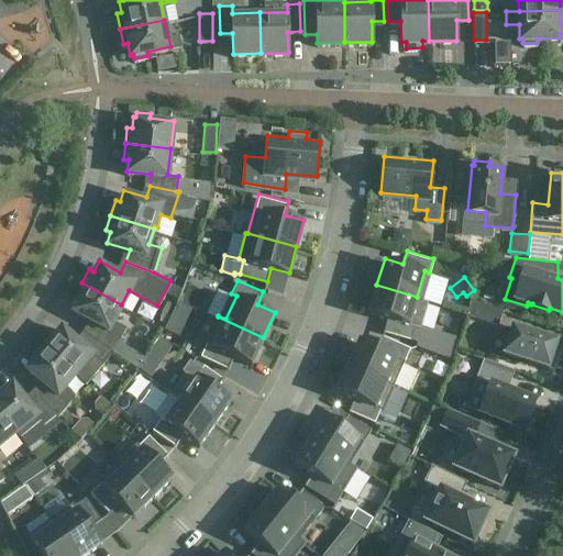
[(88,331),(112,348),(125,324),(114,319),(121,304),(81,282),(74,297),(78,299),(73,309),(94,321),(88,331)]
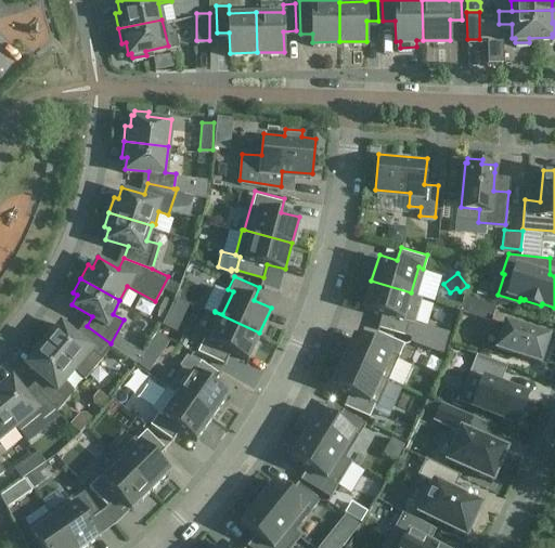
[(403,317),(411,292),(371,281),(363,307),(382,312),(378,325),(404,333),(409,318),(403,317)]
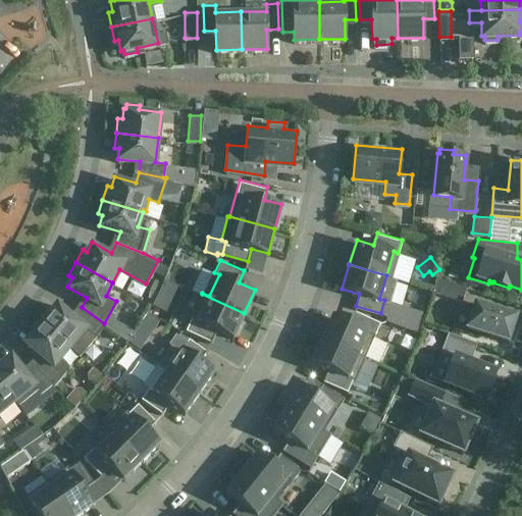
[(404,266),(398,286),(407,289),(413,269),(404,266)]
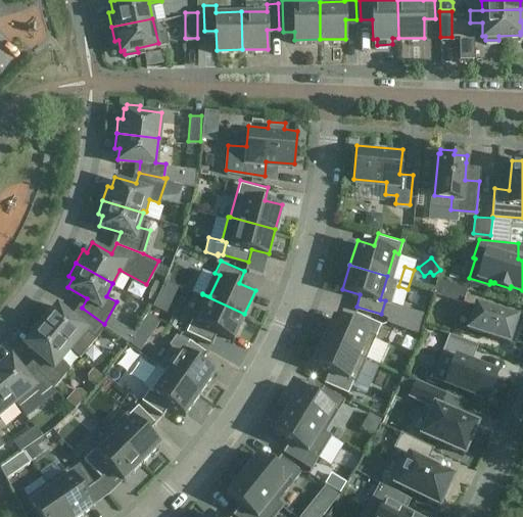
[(437,277),(433,290),(462,299),(467,286),(437,277)]
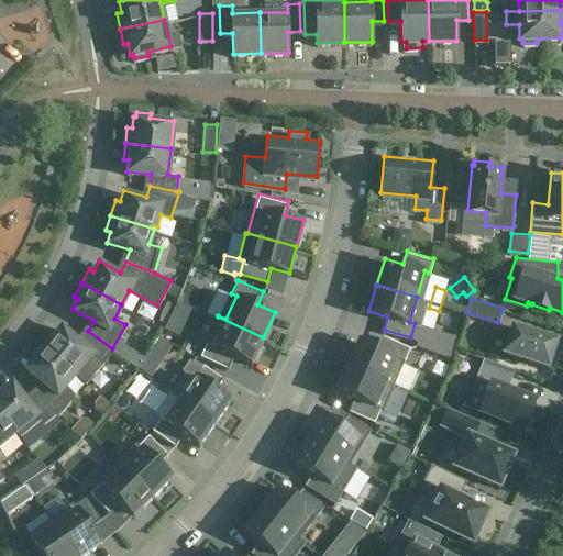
[(263,337),(218,317),(206,341),(200,354),(228,366),(234,354),(252,362),(263,337)]
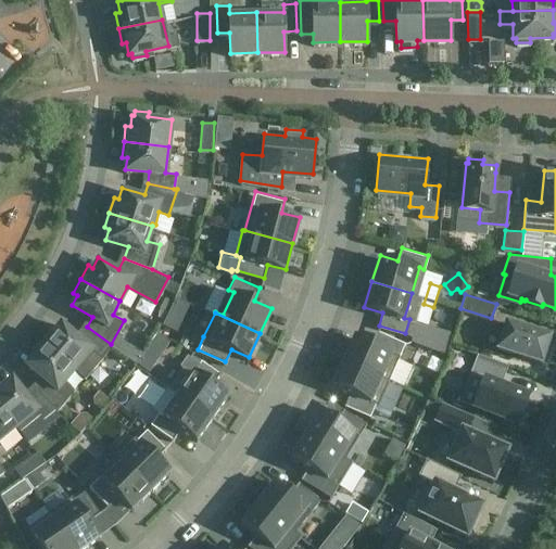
[(541,360),(550,334),(506,320),(497,346),(541,360)]
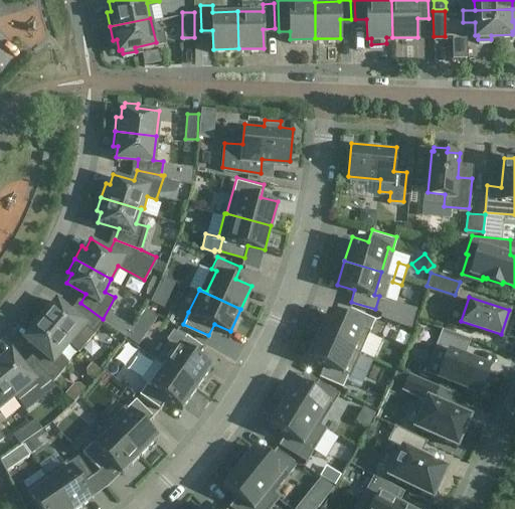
[(103,319),(80,303),(73,312),(56,298),(49,306),(46,303),(37,314),(68,341),(78,330),(88,337),(103,319)]
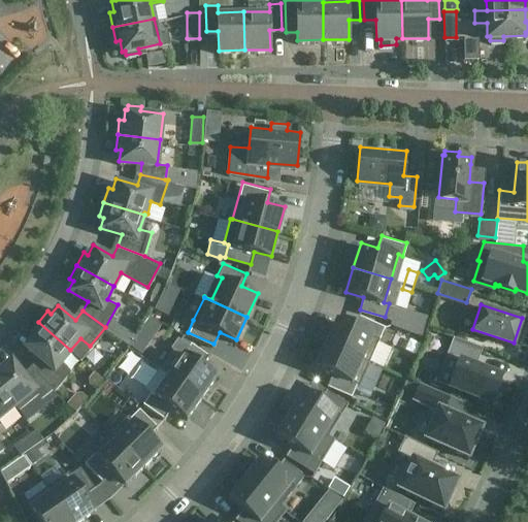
[(124,313),(112,337),(130,345),(141,321),(124,313)]
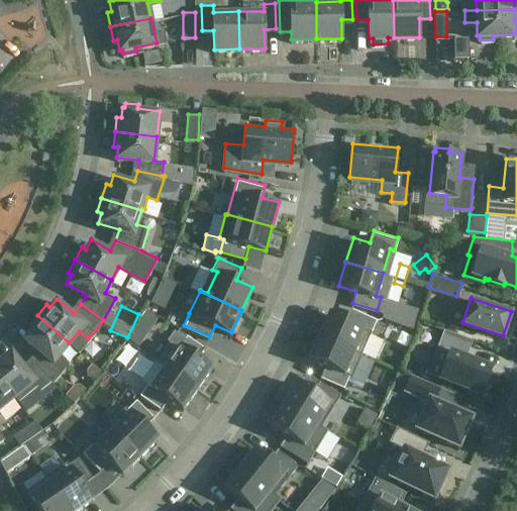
[(319,333),(362,352),(377,317),(350,306),(345,318),(329,311),(319,333)]
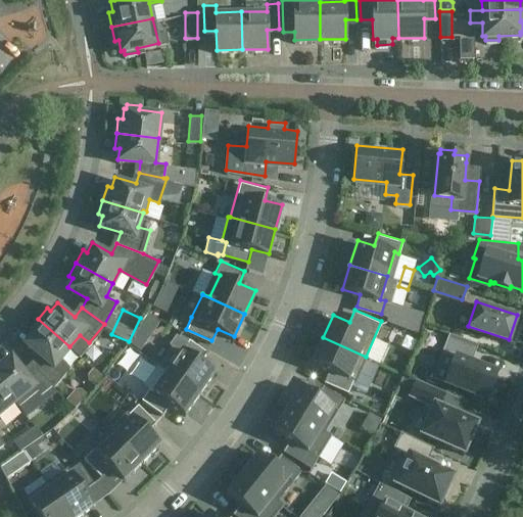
[(69,346),(38,319),(28,331),(32,333),(25,341),(41,356),(34,365),(52,383),(54,384),(69,366),(60,358),(69,346)]
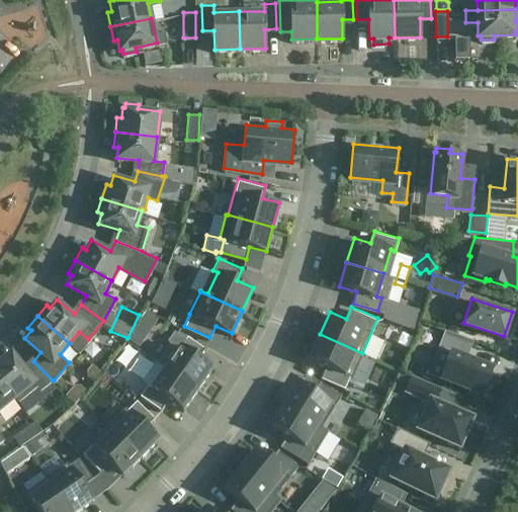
[(166,365),(197,388),(211,367),(197,357),(204,346),(183,332),(176,342),(180,345),(166,365)]
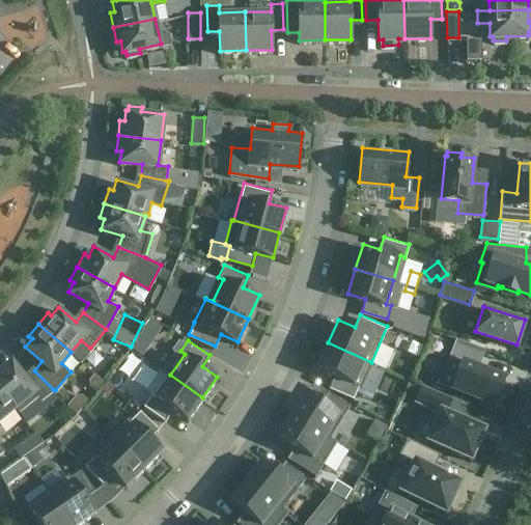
[(371,362),(328,342),(317,366),(334,374),(329,386),(353,396),(358,385),(361,386),(371,362)]
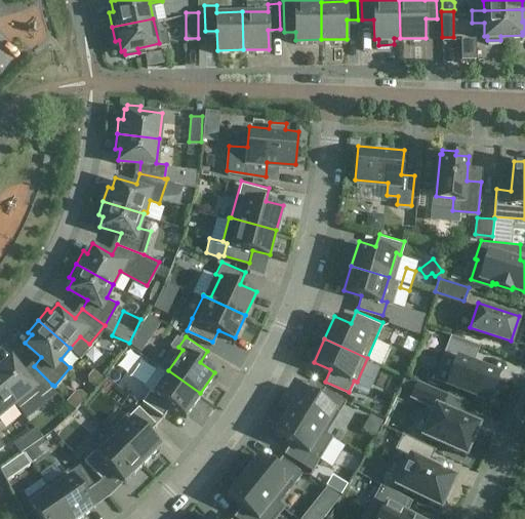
[(372,370),(387,375),(394,355),(380,350),(372,370)]
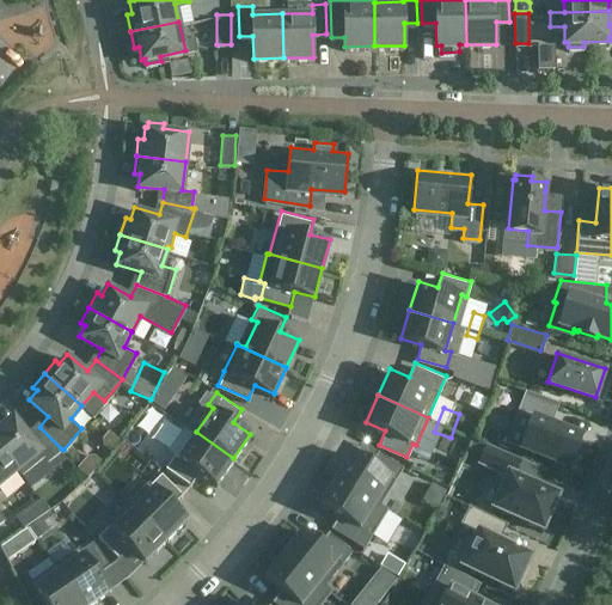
[(533,414),(521,445),(570,465),(582,434),(533,414)]
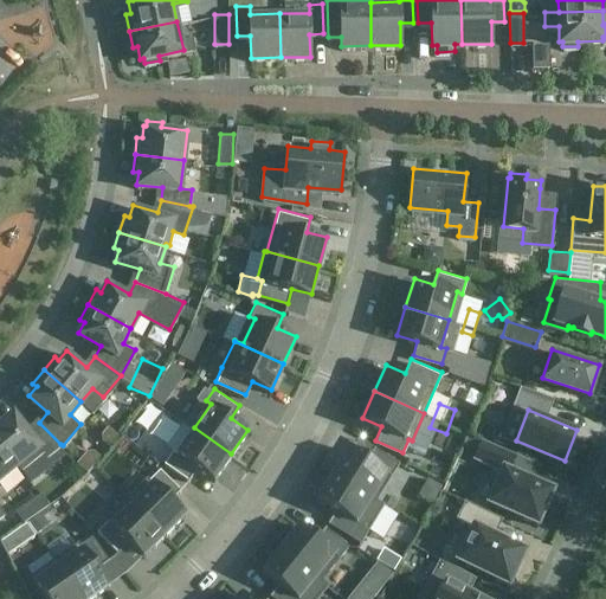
[(60,444),(39,423),(30,431),(13,411),(4,419),(0,414),(0,442),(18,463),(21,468),(44,450),(47,453),(60,444)]
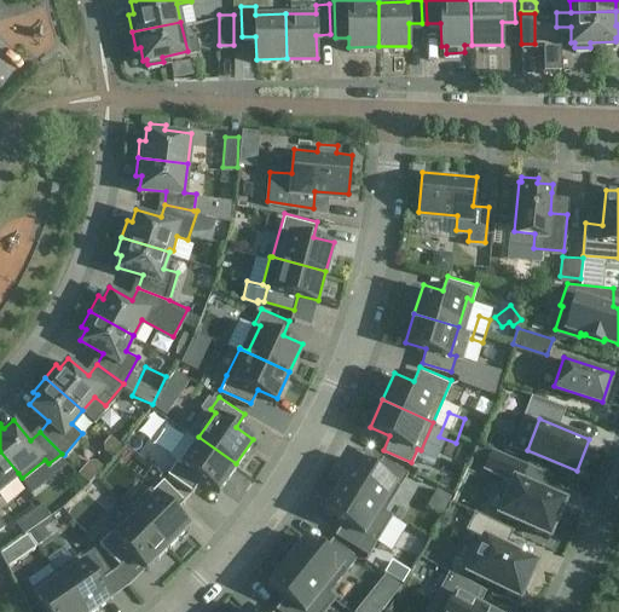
[(236,463),(198,437),(181,461),(177,457),(167,471),(192,489),(201,475),(219,488),(236,463)]
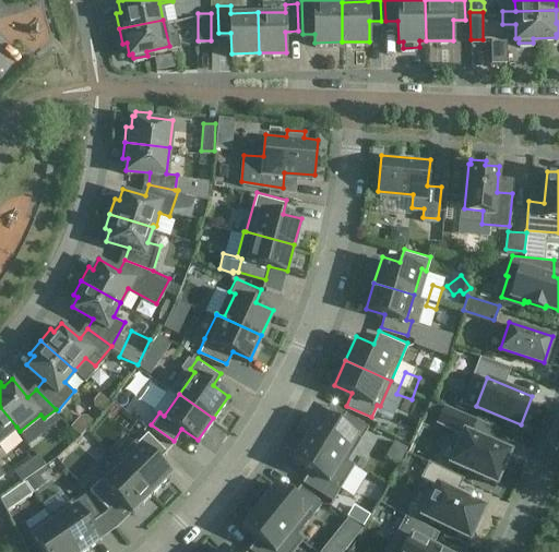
[(0,440),(16,427),(0,407),(0,440)]
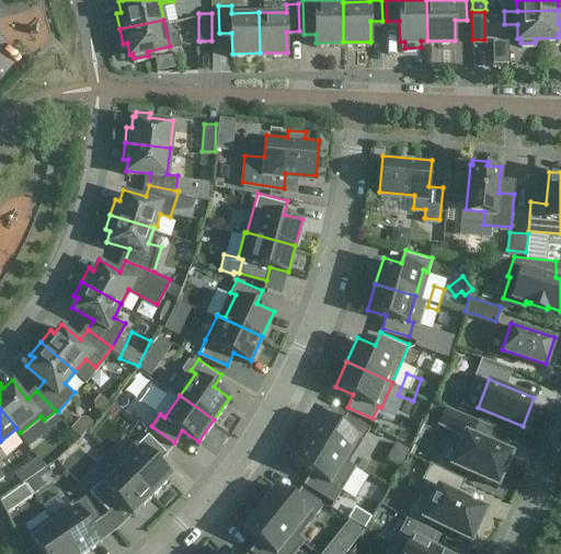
[(357,435),(363,438),(369,426),(346,411),(339,423),(322,413),(308,436),(344,458),(357,435)]
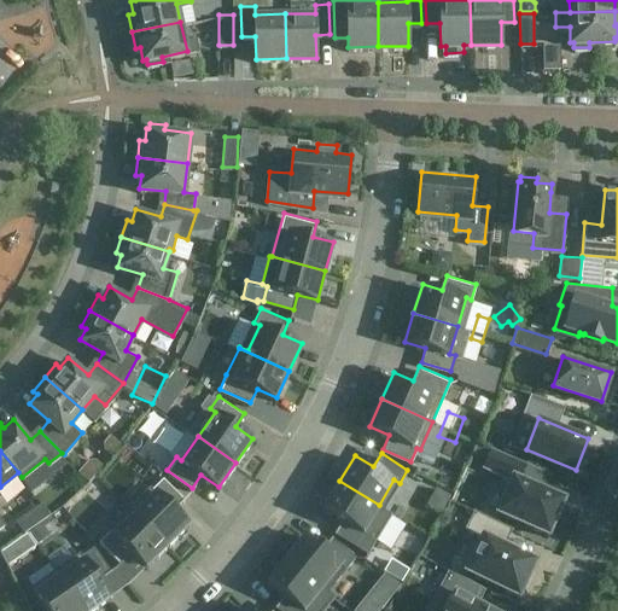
[(174,508),(185,498),(163,476),(152,487),(150,484),(128,506),(167,543),(188,523),(174,508)]
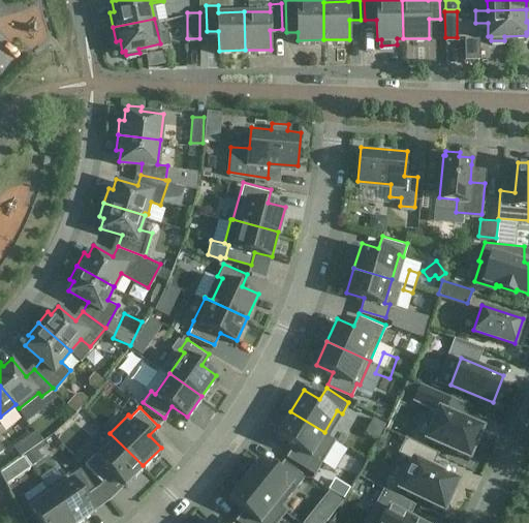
[(483,426),(439,407),(427,436),(469,456),(483,426)]
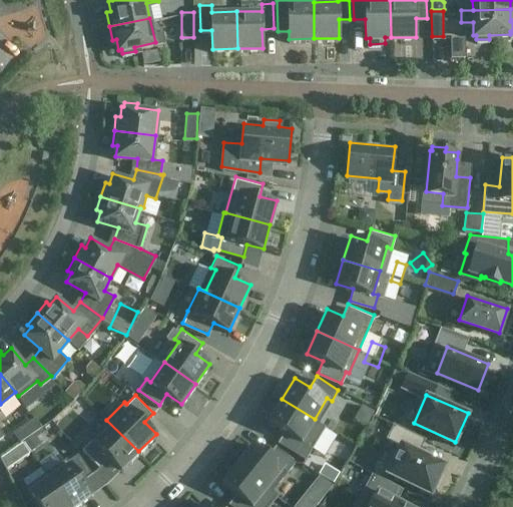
[(315,419),(282,399),(269,421),(284,430),(278,440),(299,454),(306,442),(302,440),(315,419)]
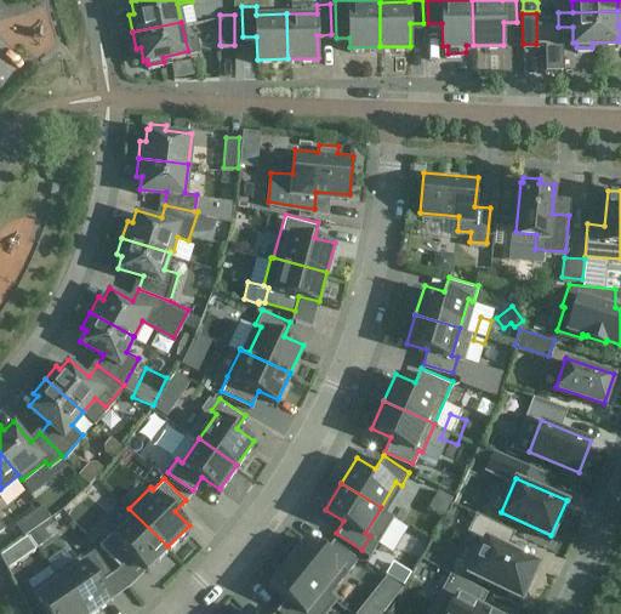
[(49,515),(40,504),(16,521),(24,533),(49,515)]
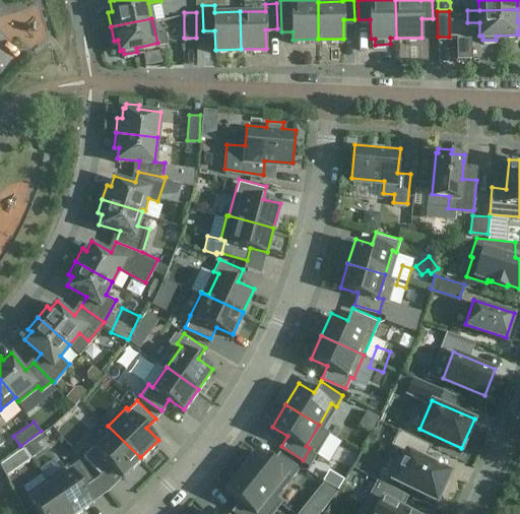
[(140,457),(108,426),(90,443),(92,445),(83,454),(102,472),(111,463),(123,475),(140,457)]
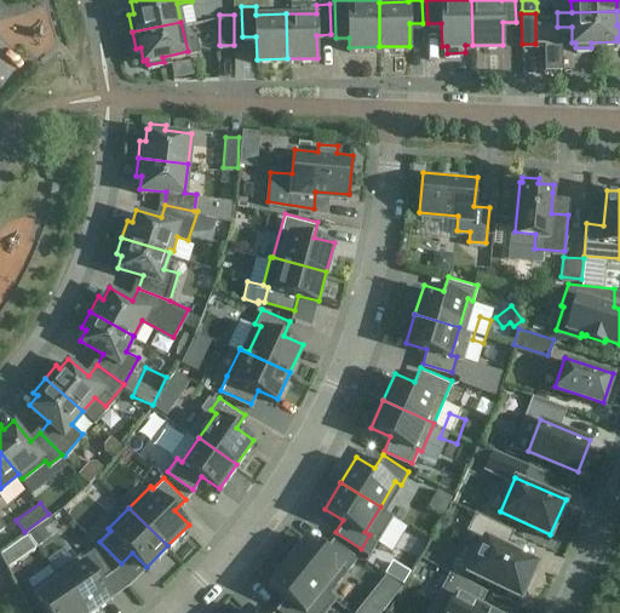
[(533,571),(538,561),(504,545),(512,528),(476,510),(468,528),(484,537),(468,571),(521,596),(524,588),(529,589),(537,572),(533,571)]
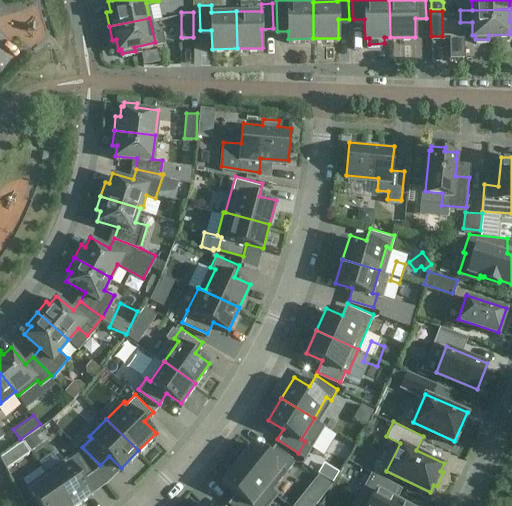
[(22,439),(0,454),(0,455),(6,466),(29,450),(22,439)]
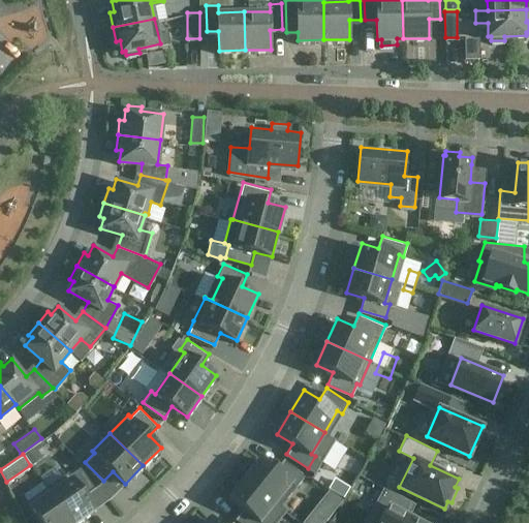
[(291,482),(296,485),(304,473),(284,458),(276,467),(261,456),(245,477),(276,501),(291,482)]
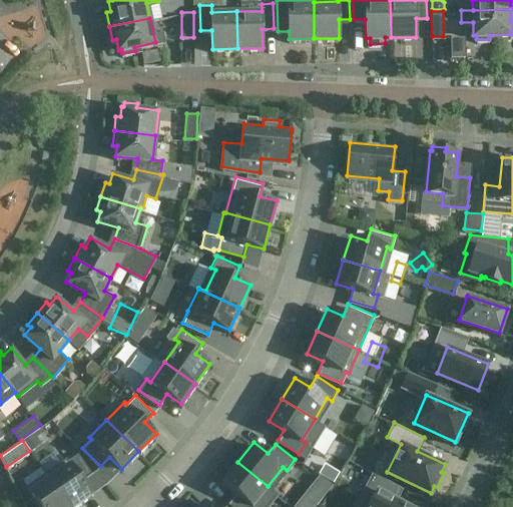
[(66,456),(45,471),(70,506),(72,506),(92,494),(82,479),(92,472),(78,451),(67,459),(66,456)]
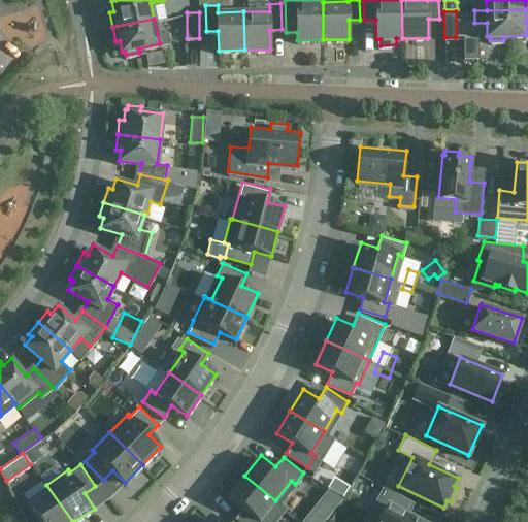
[(275,500),(244,476),(229,495),(242,507),(235,517),(240,521),(262,521),(260,519),(275,500)]
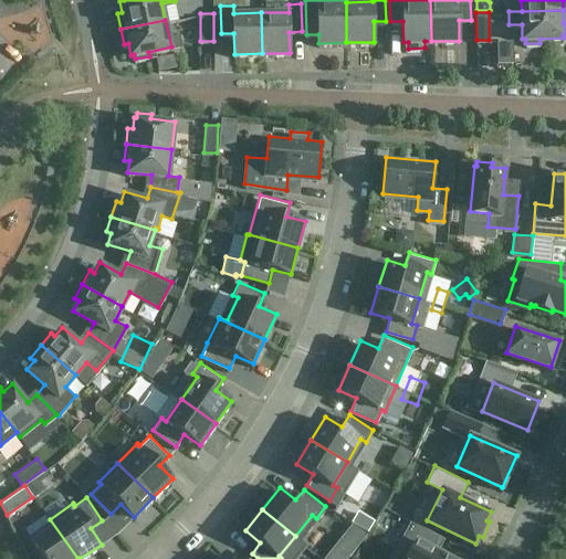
[(44,558),(77,558),(50,519),(28,535),(44,558)]
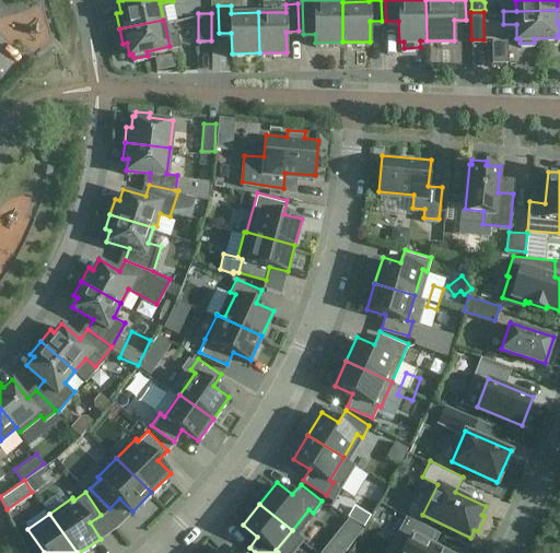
[(446,552),(429,543),(435,530),(407,515),(385,552),(446,552)]
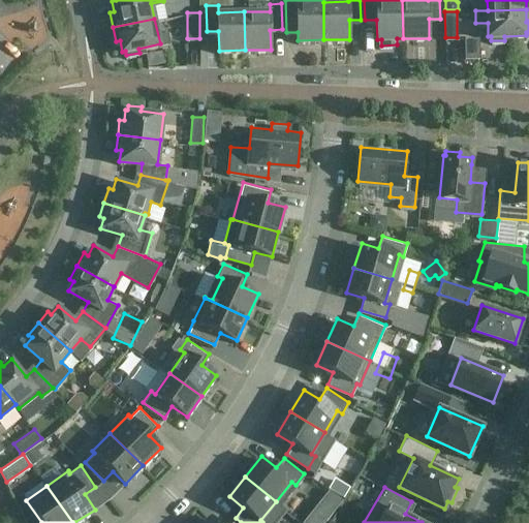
[(303,522),(321,522),(342,498),(329,488),(302,522),(303,522)]
